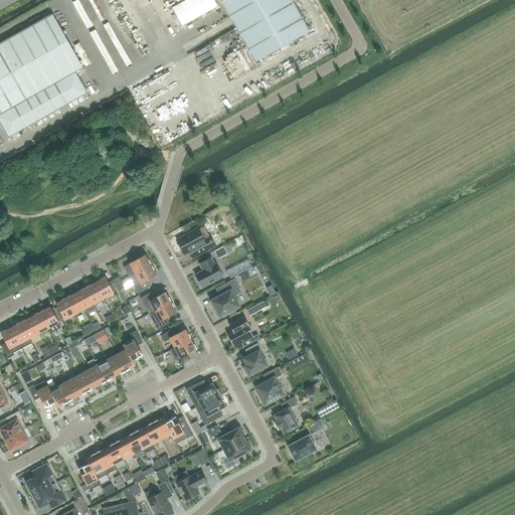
[(219,0),(254,62),(310,31),(291,0),(219,0)]
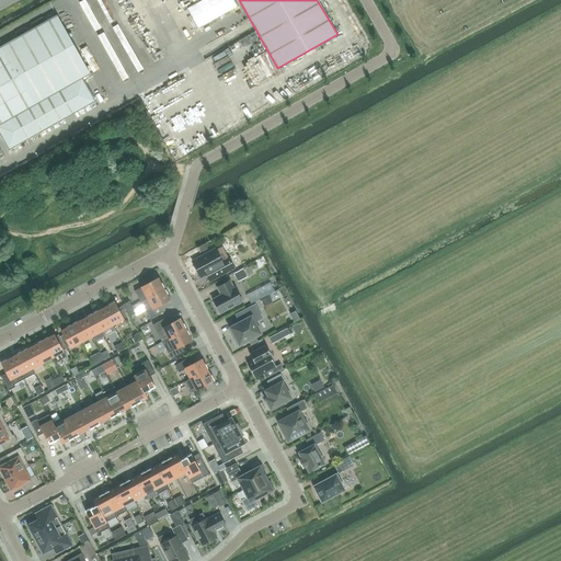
[(0,129),(10,147),(92,101),(80,78),(89,72),(58,18),(3,48),(0,49),(0,129)]
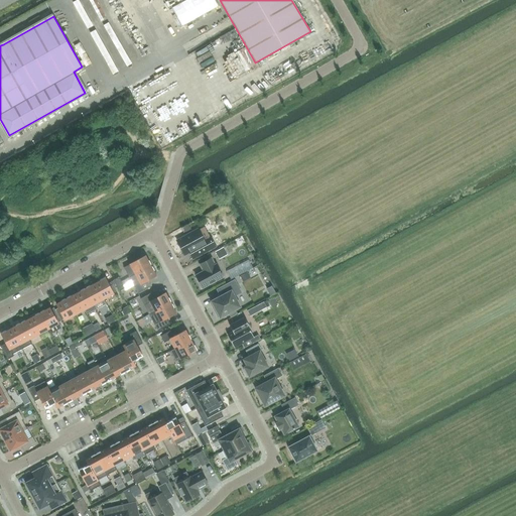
[(175,102),(181,99),(177,92),(171,95),(175,102)]
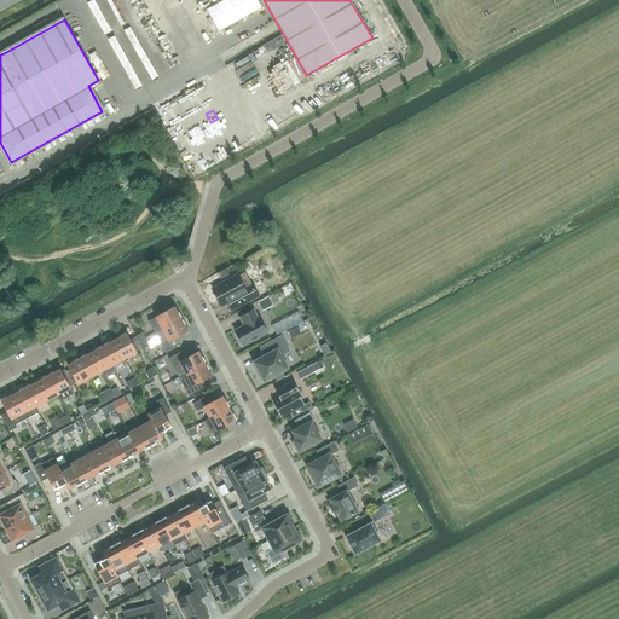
[(248,132),(254,129),(243,114),(238,116),(248,132)]
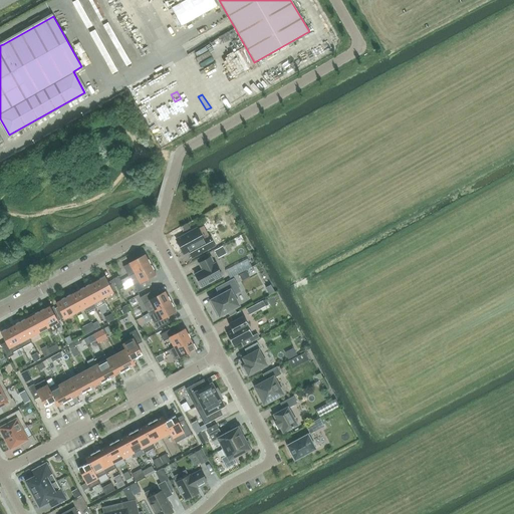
[(193,104),(188,106),(195,121),(200,119),(193,104)]
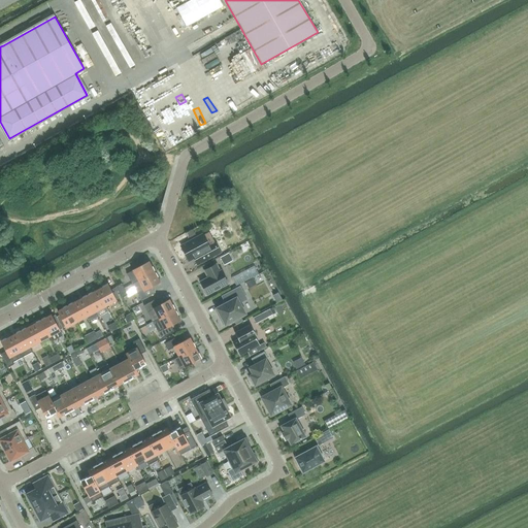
[(187,120),(193,131),(200,128),(194,116),(187,120)]
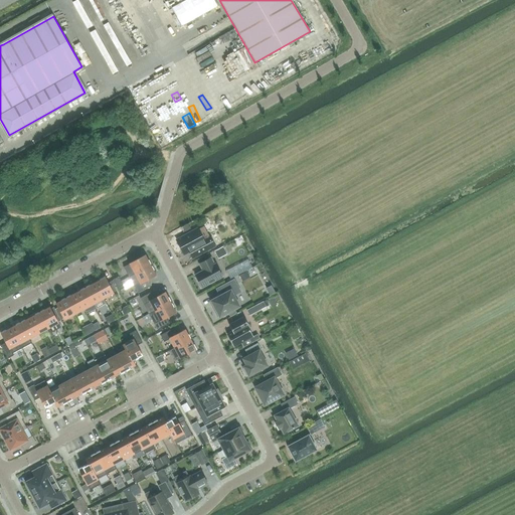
[(197,256),(215,246),(209,236),(204,226),(198,229),(198,228),(197,228),(176,239),(184,254),(189,251),(193,259),(197,256)]
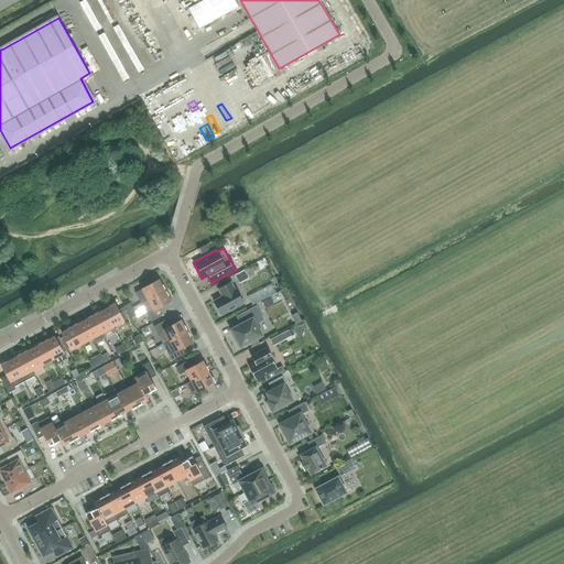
[(148,300),(165,290),(160,280),(141,289),(136,292),(141,303),(148,300)]
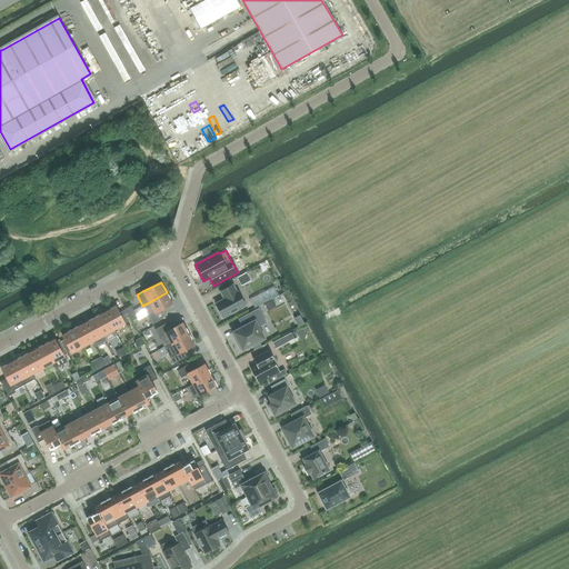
[(225,299),(216,303),(223,318),(246,306),(238,291),(237,292),(233,285),(220,291),(225,299)]
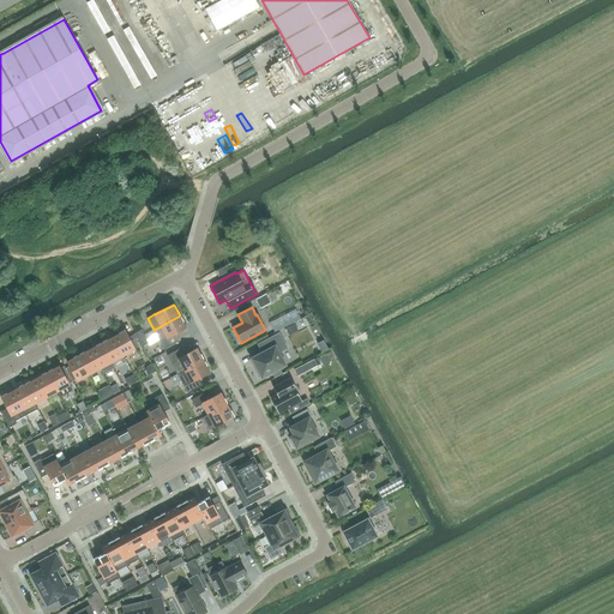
[(288,308),(264,318),(266,325),(292,315),(288,308)]
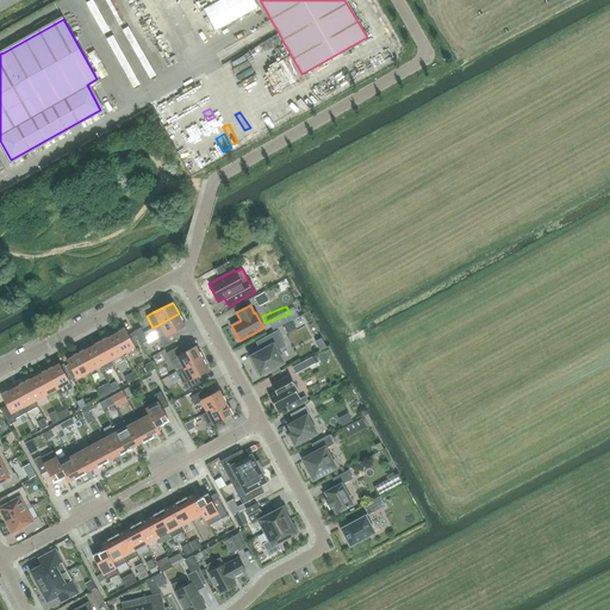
[(185,325),(179,313),(160,324),(153,328),(159,340),(163,347),(178,340),(174,331),(176,330),(185,325)]
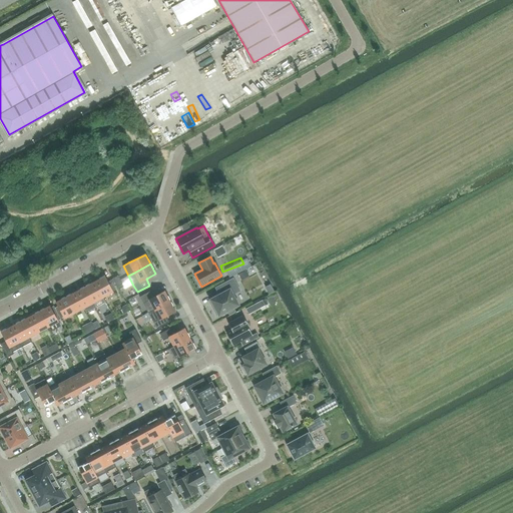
[(94,282),(103,298),(113,293),(104,276),(95,282),(94,282)]
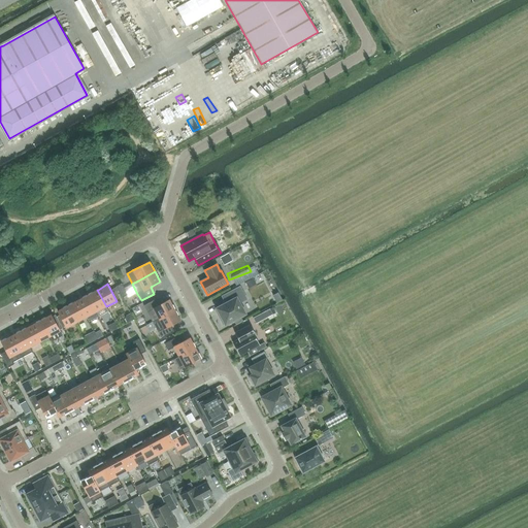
[(116,287),(122,298),(128,295),(122,284),(116,287)]
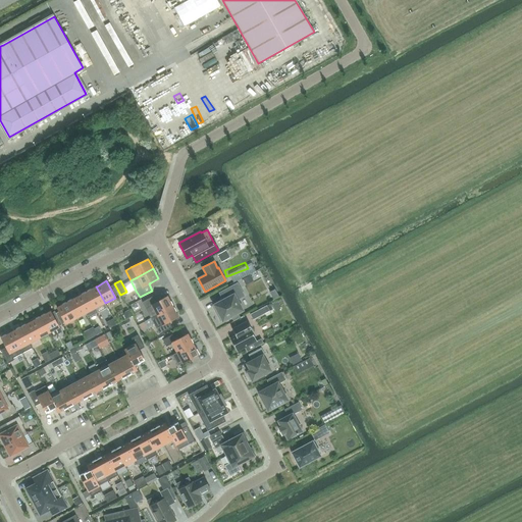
[(223,300),(214,305),(218,313),(216,314),(220,321),(222,320),(223,321),(243,311),(237,300),(244,296),(238,283),(219,293),(223,300)]
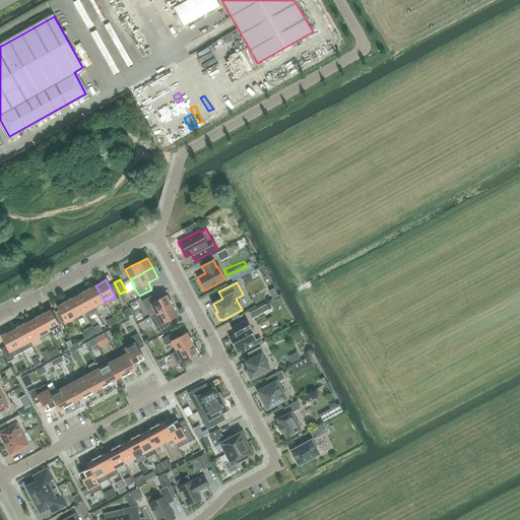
[(95,307),(105,302),(95,285),(86,290),(94,307),(95,307)]
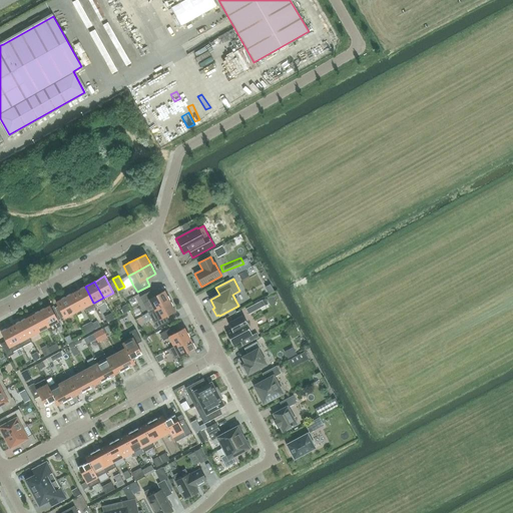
[(96,307),(94,303),(93,303),(85,287),(75,292),(84,308),(86,313),(96,307)]
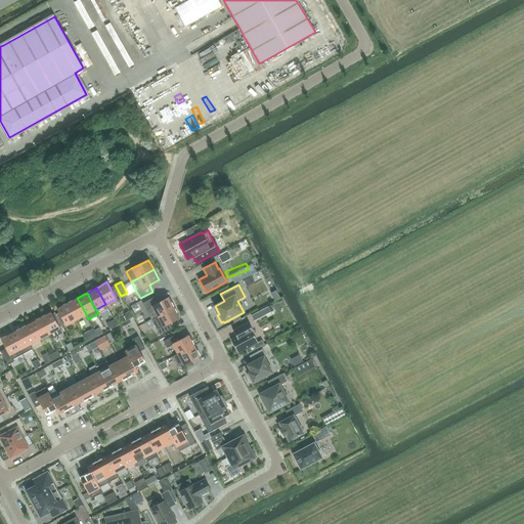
[(151,307),(157,316),(174,308),(169,298),(159,303),(156,297),(143,303),(146,310),(151,307)]
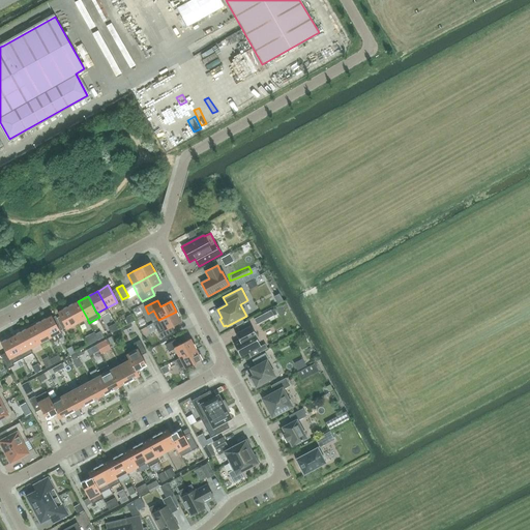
[(78,301),(68,306),(77,323),(87,318),(78,301)]
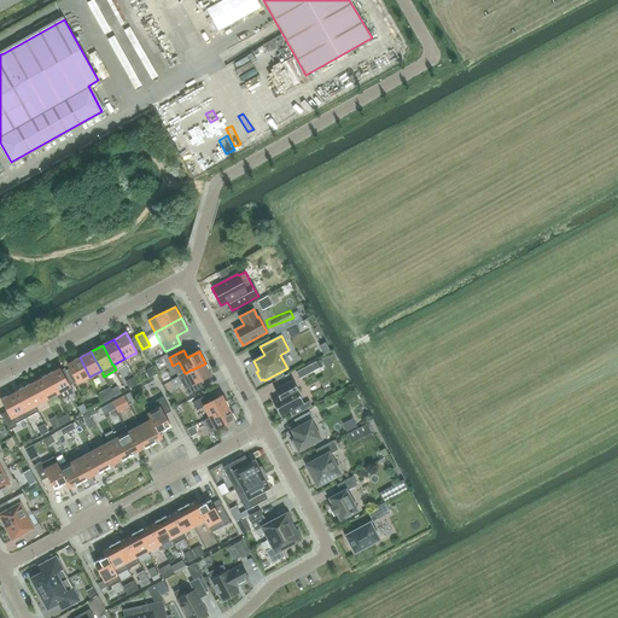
[(89,377),(80,357),(79,357),(68,363),(79,384),(89,378),(89,377)]
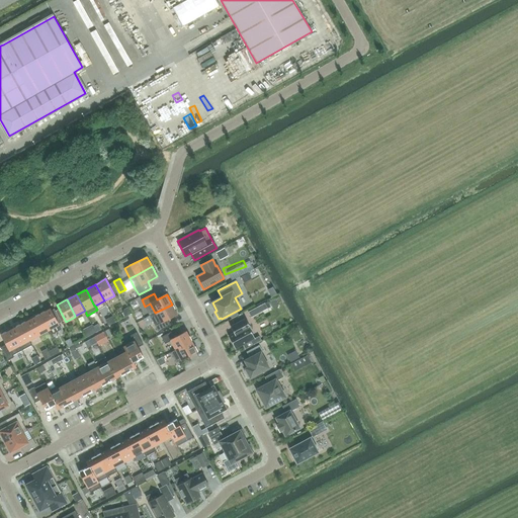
[(265,304),(248,312),(251,318),(268,309),(265,304)]
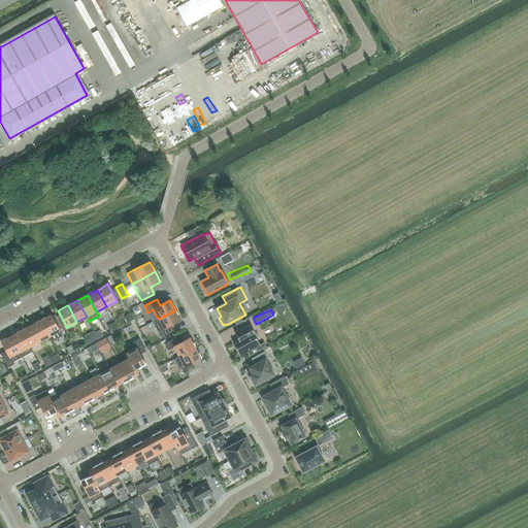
[(180,320),(175,310),(158,319),(153,322),(162,338),(174,332),(171,326),(180,320)]
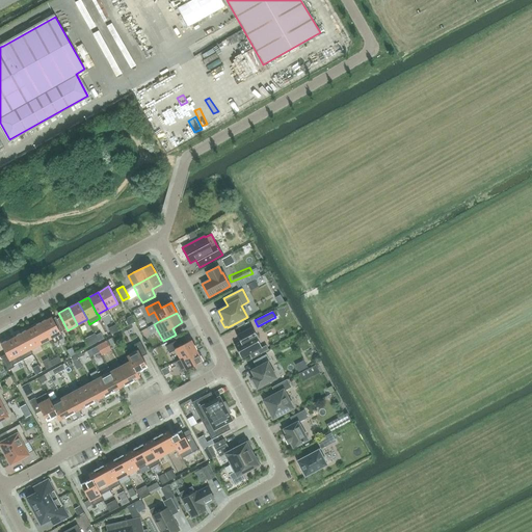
[(50,340),(52,344),(53,344),(62,339),(51,317),(41,322),(50,340)]
